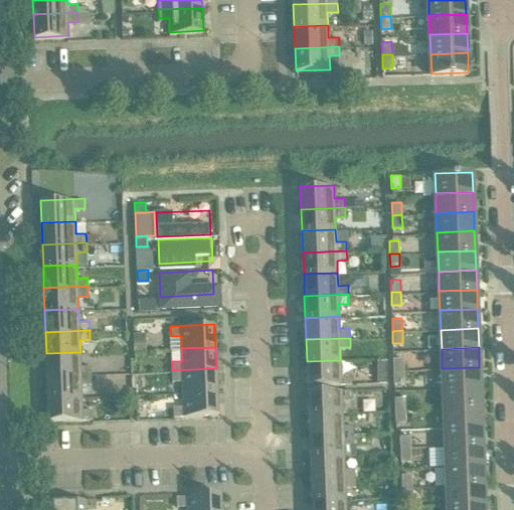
[(91,373),(91,364),(80,364),(80,352),(46,353),(47,375),(91,373)]
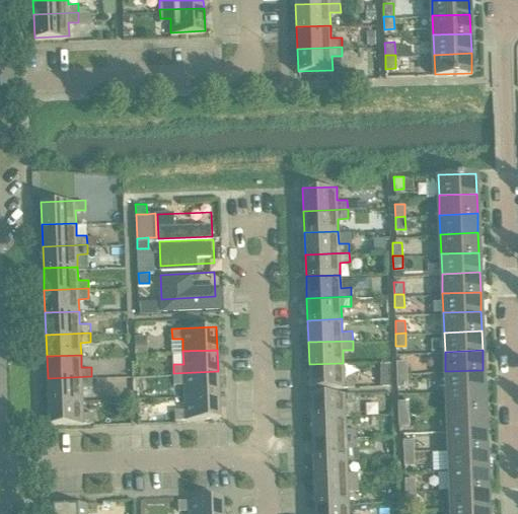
[(407,372),(407,359),(396,360),(396,372),(407,372)]
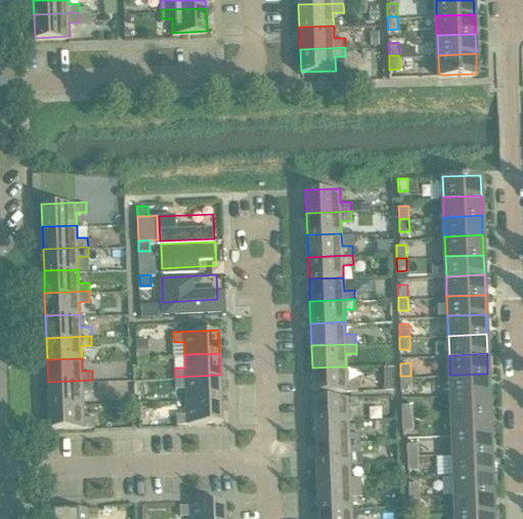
[(357,389),(357,379),(347,379),(346,366),(312,368),(313,390),(357,389)]
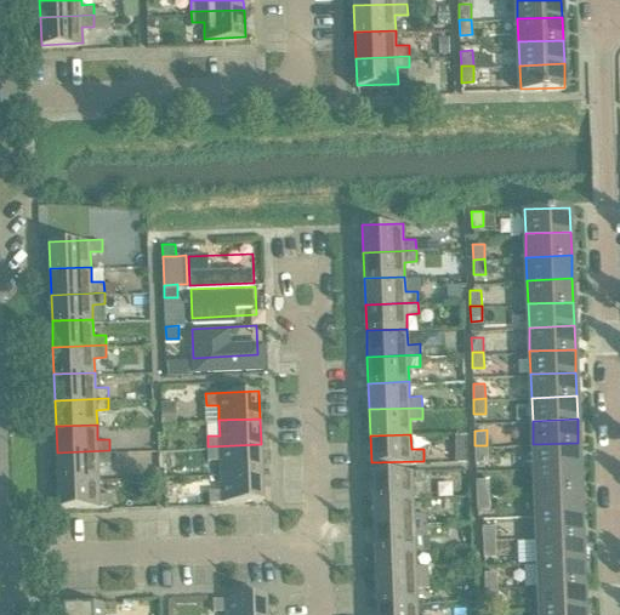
[(579,466),(578,443),(533,444),(534,468),(579,466)]
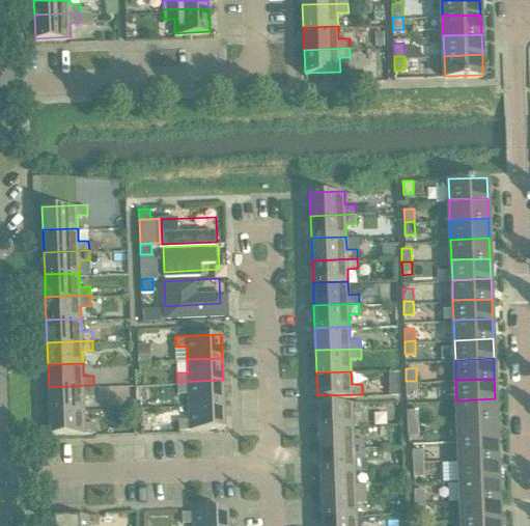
[(224,403),(223,380),(177,382),(177,391),(188,391),(189,404),(224,403)]
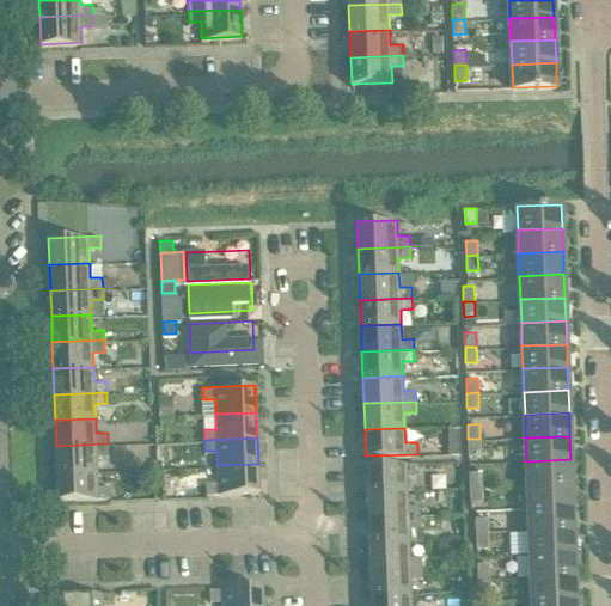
[(481,453),(480,439),(468,439),(469,454),(481,453)]
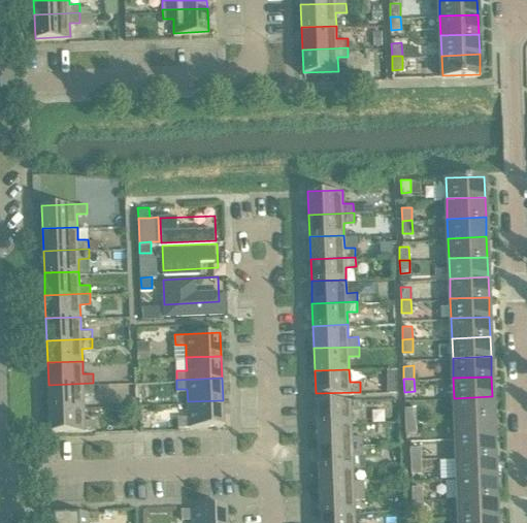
[(84,405),(84,393),(94,392),(93,383),(48,385),(48,406),(84,405)]
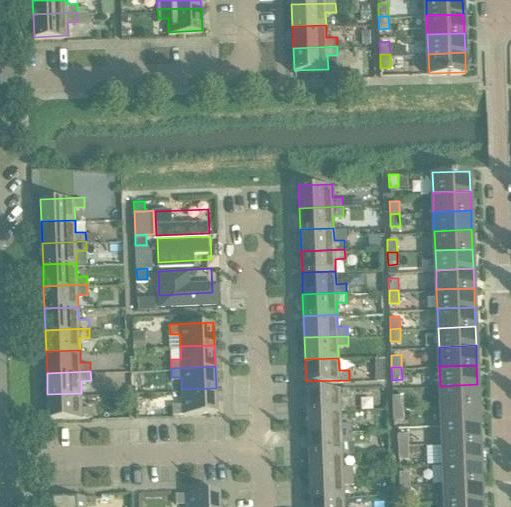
[(478,403),(477,384),(440,386),(441,405),(478,403)]
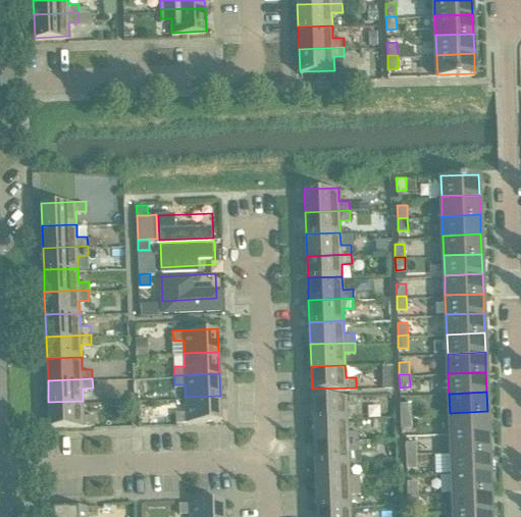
[(347,417),(347,404),(357,404),(357,394),(312,395),(313,418),(347,417)]
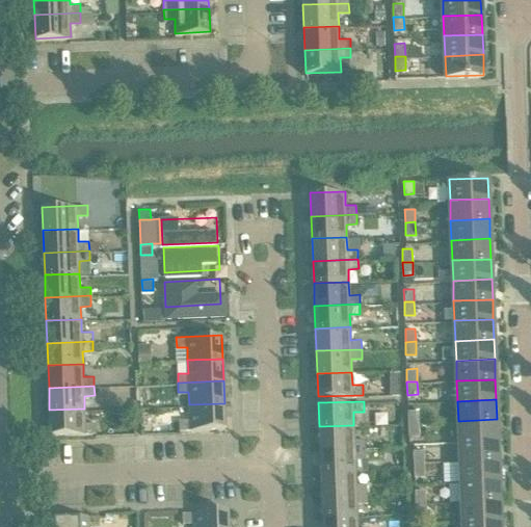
[(224,427),(224,403),(189,404),(189,418),(179,418),(180,428),(224,427)]
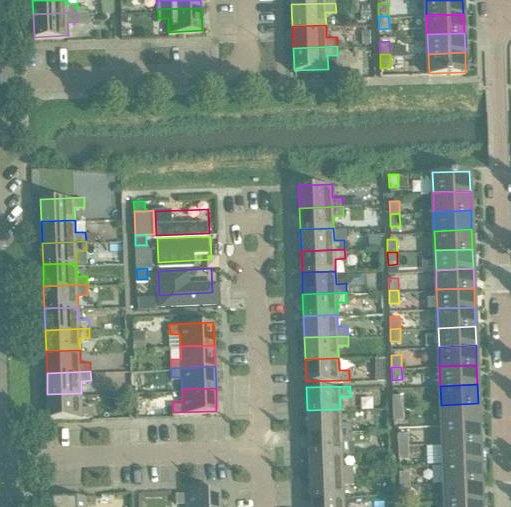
[(92,415),(92,405),(82,406),(81,393),(47,394),(48,417),(92,415)]
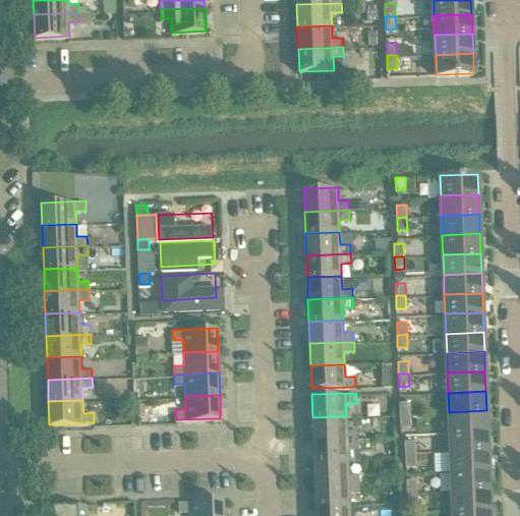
[(410,413),(409,400),(399,401),(400,413),(410,413)]
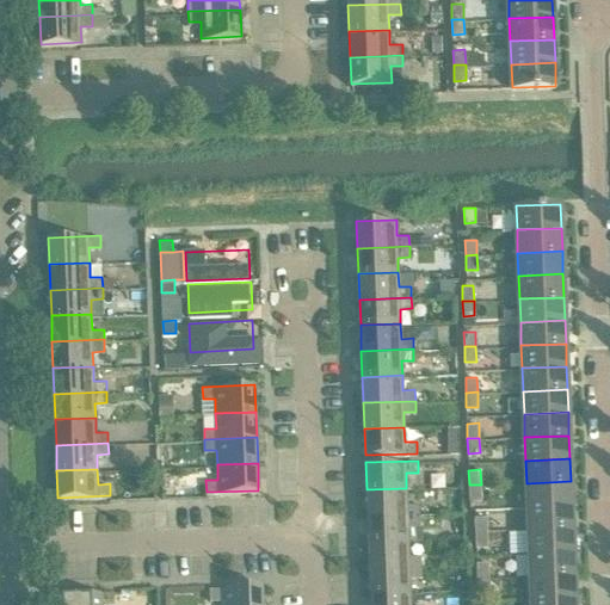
[(572,505),(571,481),(527,483),(528,506),(572,505)]
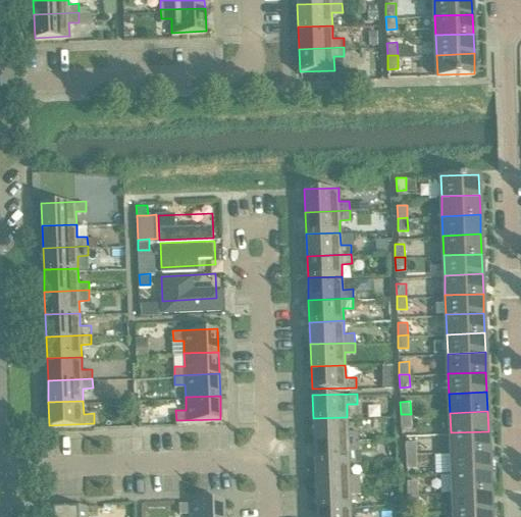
[(411,426),(411,414),(401,414),(401,427),(411,426)]
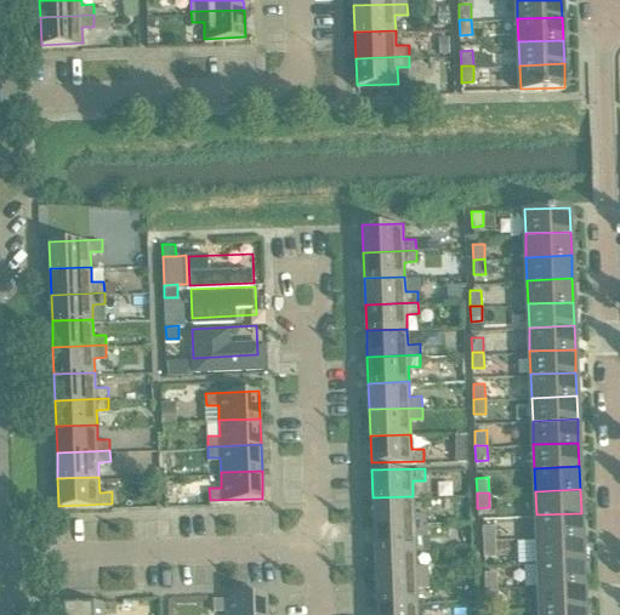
[(414,511),(413,496),(373,497),(374,524),(426,522),(426,511),(414,511)]
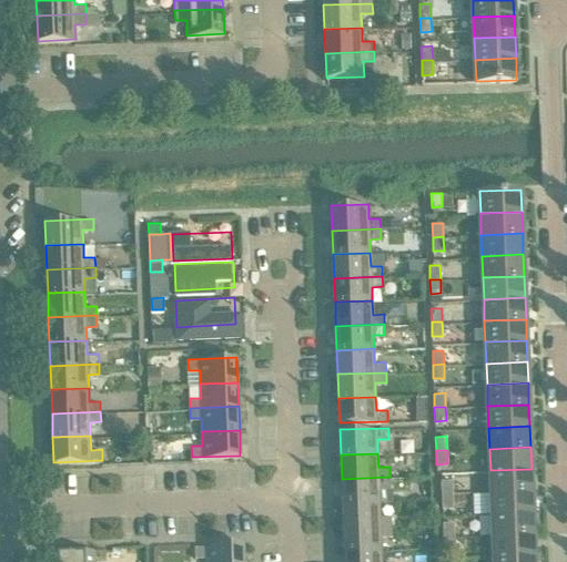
[(532,490),(532,469),(490,470),(490,491),(532,490)]
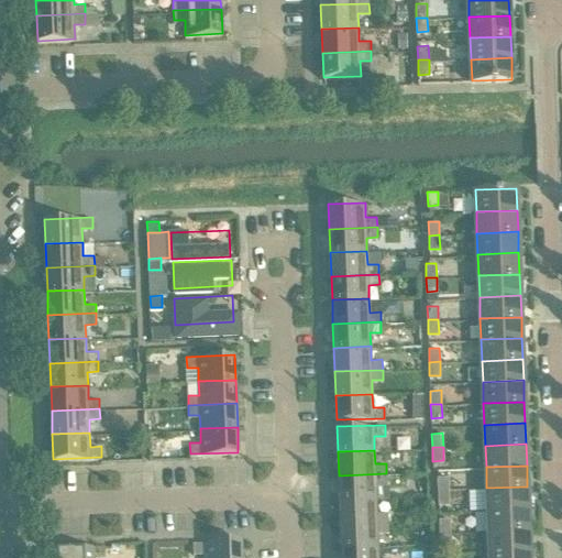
[(376,498),(376,484),(387,483),(386,473),(339,476),(339,499),(376,498)]
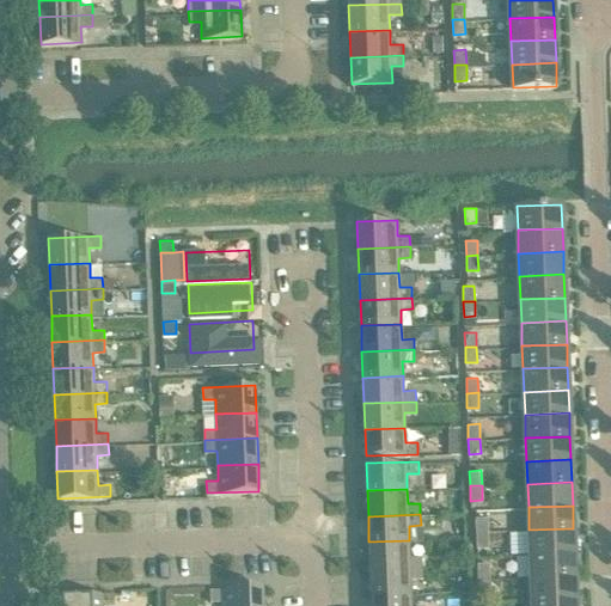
[(488,531),(488,516),(476,516),(476,531),(488,531)]
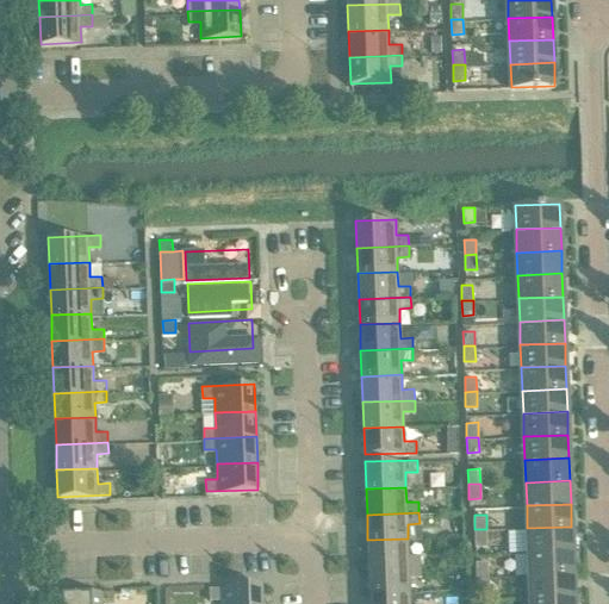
[(572,549),(571,527),(527,528),(528,552),(572,549)]
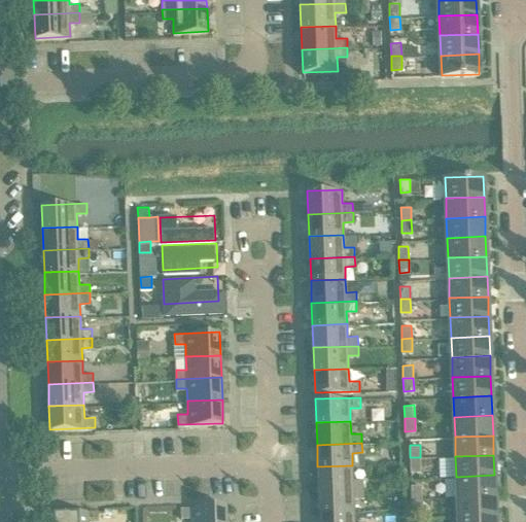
[(420,471),(420,457),(410,457),(411,471),(420,471)]
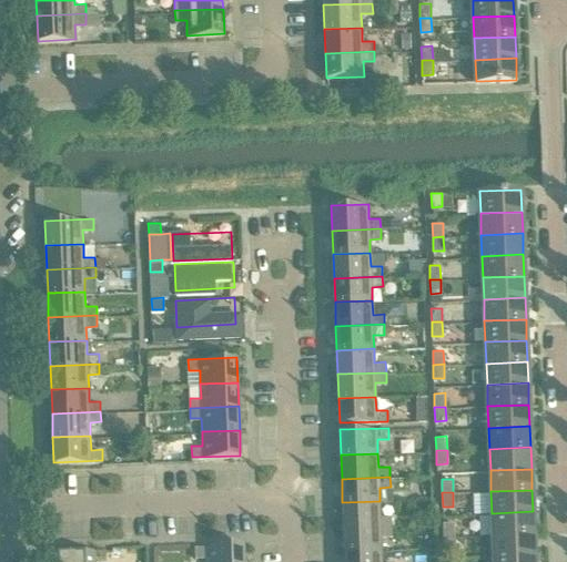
[(380,514),(380,501),(342,502),(343,527),(392,524),(392,514),(380,514)]
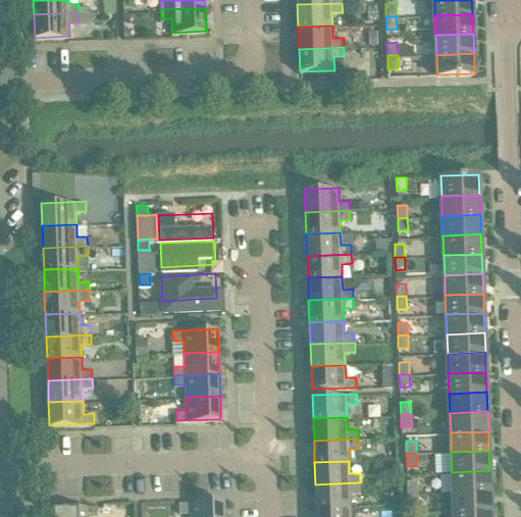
[(490,490),(489,470),(452,472),(453,492),(490,490)]
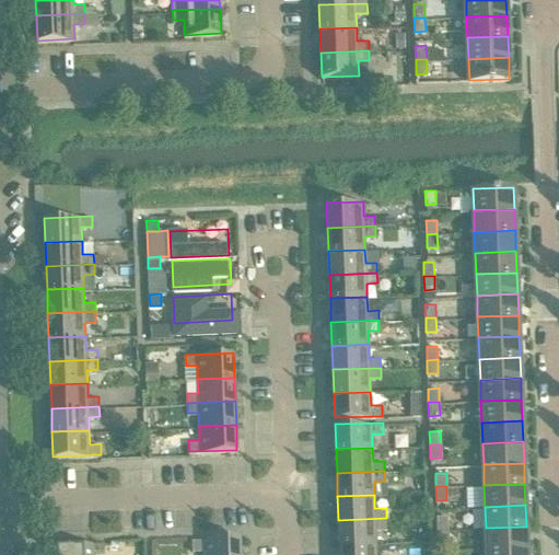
[(447,529),(447,515),(437,515),(438,529),(447,529)]
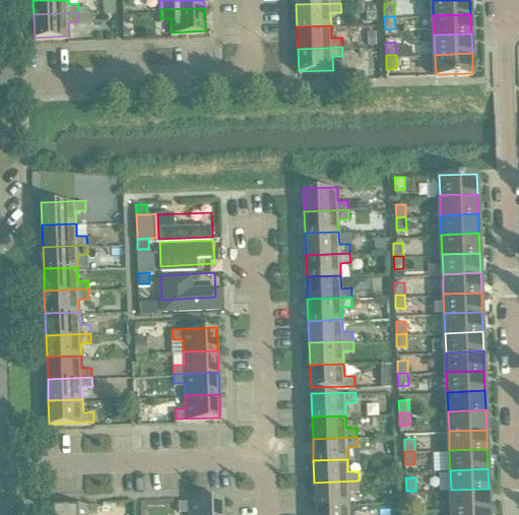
[(349,503),(348,491),(359,490),(359,480),(314,483),(315,504),(349,503)]
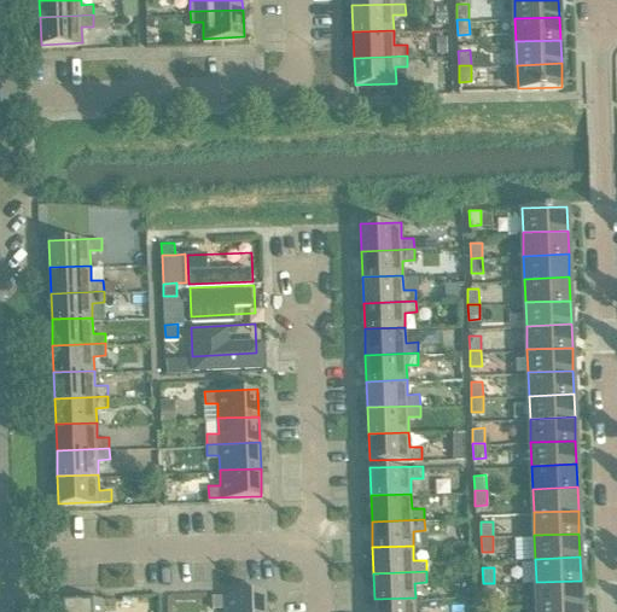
[(582,604),(581,581),(536,582),(536,605),(582,604)]
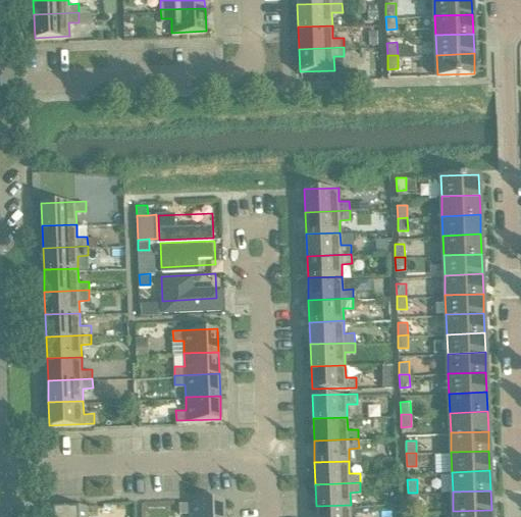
[(418,505),(417,493),(408,493),(408,505),(418,505)]
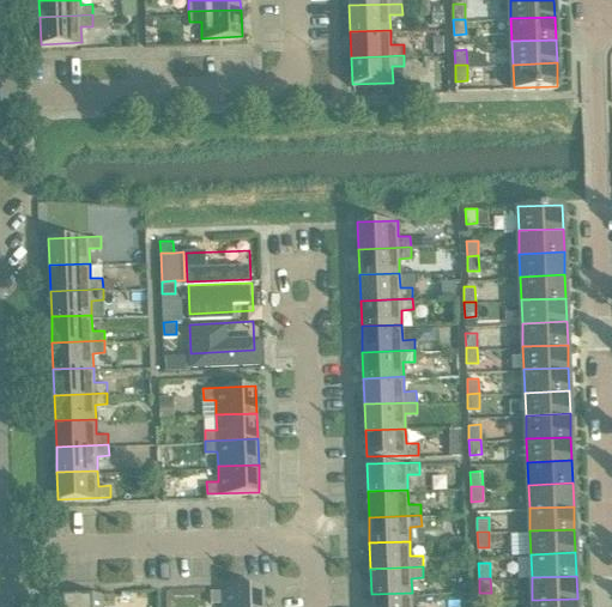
[(262,606),(262,587),(211,589),(211,601),(223,600),(223,606),(262,606)]
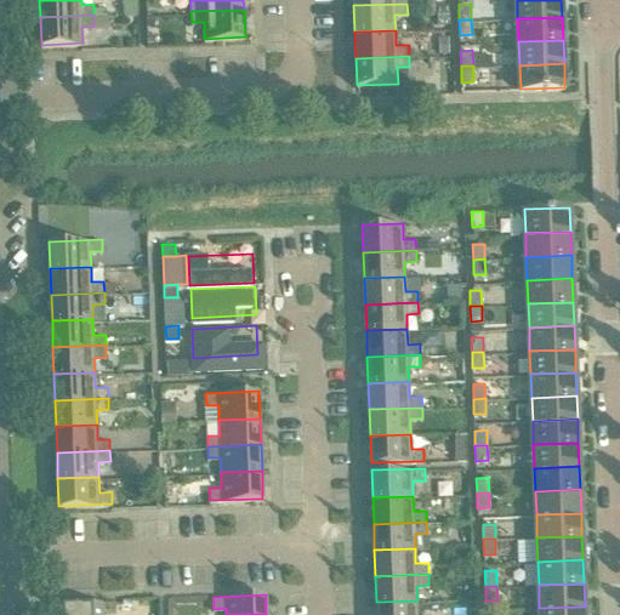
[(103,614),(103,613),(117,613),(115,601),(62,602),(62,614),(103,614)]
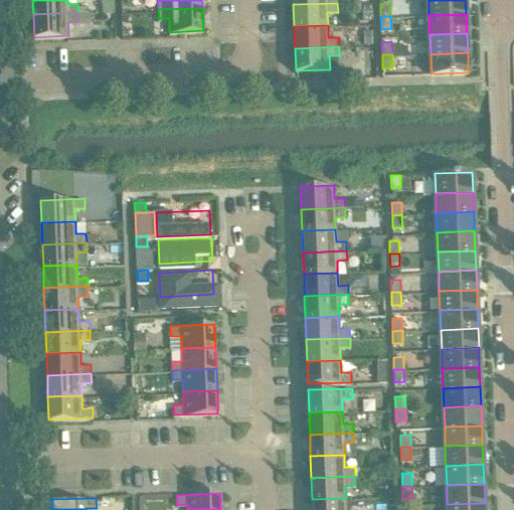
[(346,509),(346,498),(312,499),(312,509),(346,509)]
